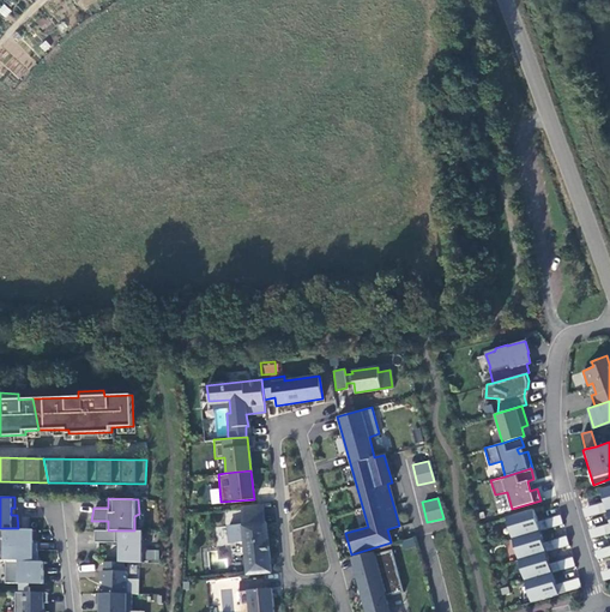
[(270,571),(264,502),(237,505),(240,525),(228,526),(229,543),(241,541),(245,574),(270,571)]
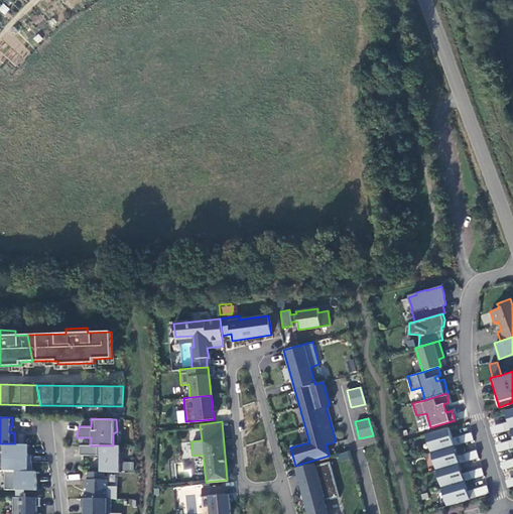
[(491,434),(510,428),(508,421),(489,427),(491,434)]
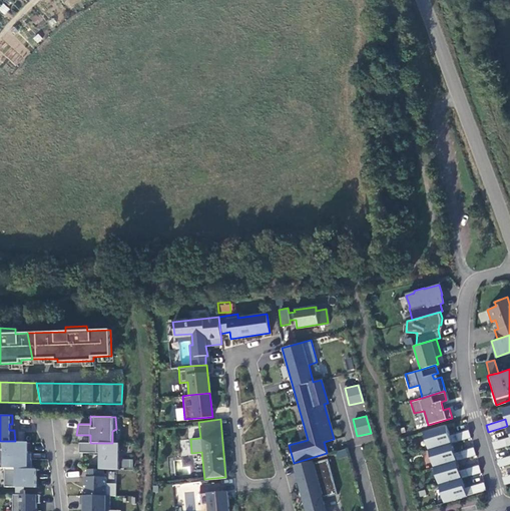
[(186,436),(198,435),(197,424),(185,425),(186,436)]
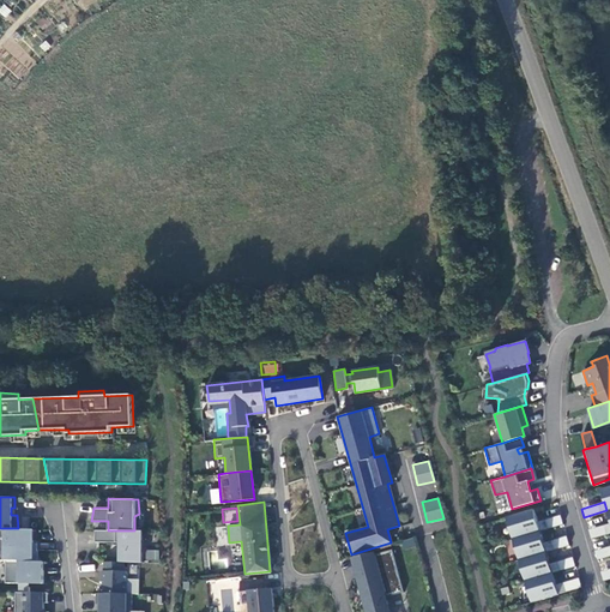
[(532,509),(505,517),(509,531),(513,529),(515,538),(538,531),(536,522),(532,509)]
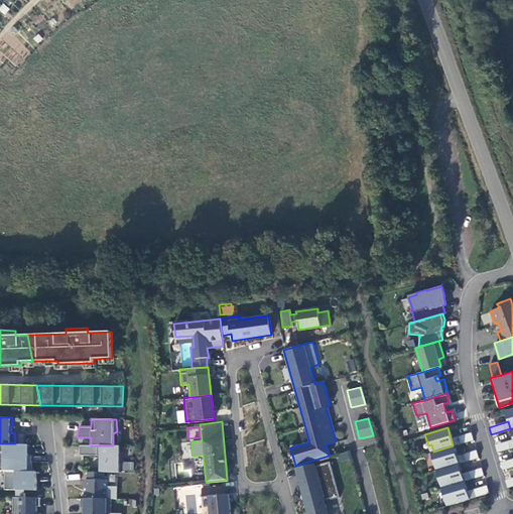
[(473,439),(470,432),(451,438),(453,445),(473,439)]
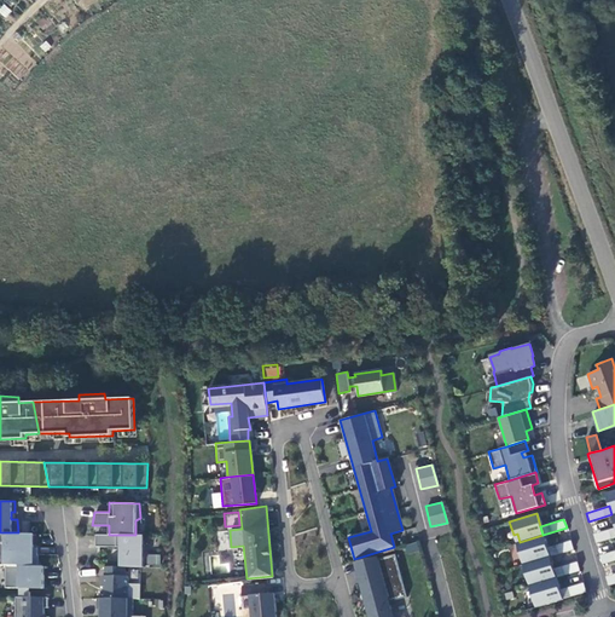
[(614,526),(614,528),(592,534),(595,543),(614,536),(614,526)]
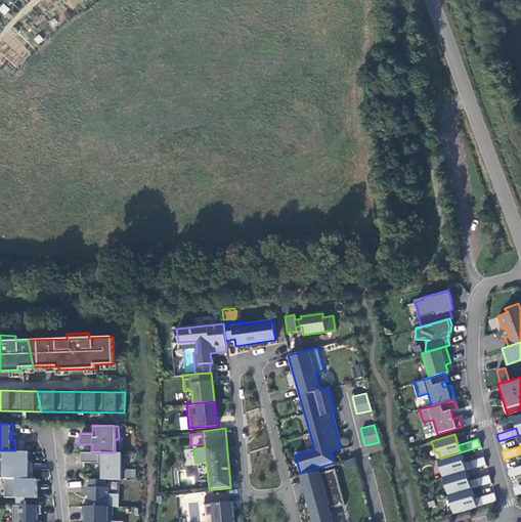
[(27,451),(0,450),(0,477),(3,477),(30,478),(30,469),(27,468),(27,451)]
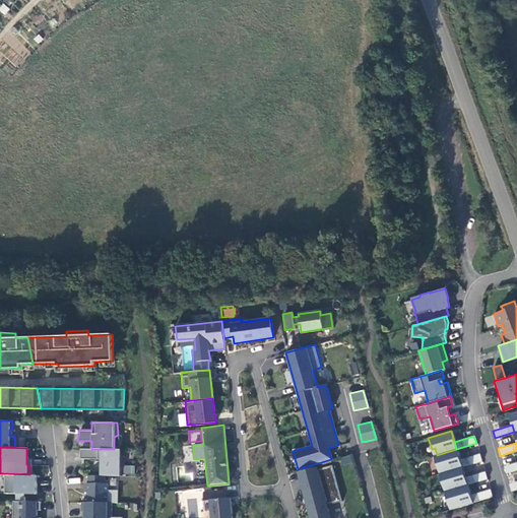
[(91,449),(80,448),(79,459),(101,459),(101,475),(120,475),(120,449),(114,449),(91,449)]
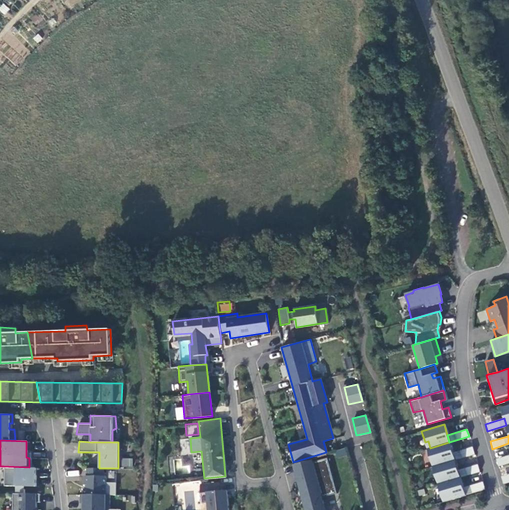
[(430,448),(427,449),(430,460),(433,459),(435,465),(454,460),(452,452),(449,442),(430,448)]
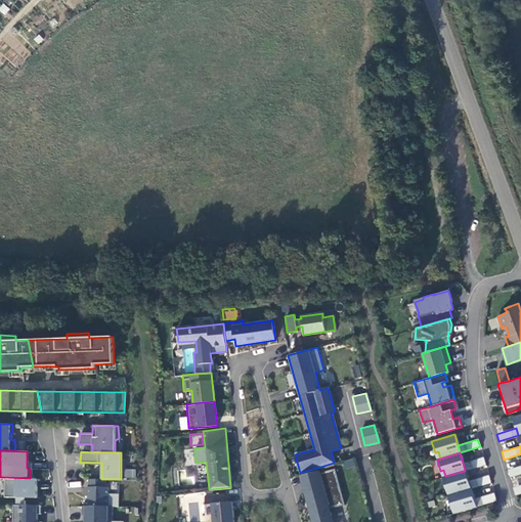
[(483,458),(463,463),(465,471),(485,465),(483,458)]
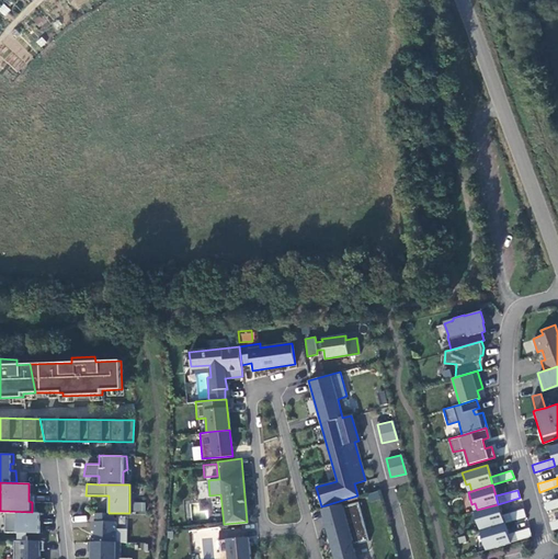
[(545,511),(557,506),(557,498),(543,503),(545,511)]
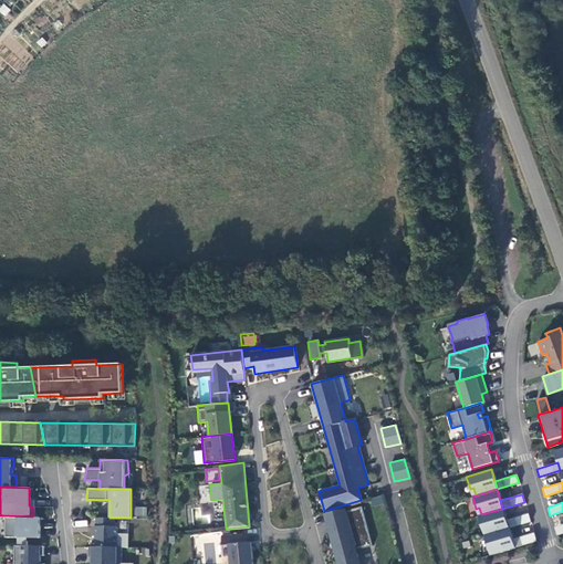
[(131,504),(131,514),(143,514),(143,504),(131,504)]
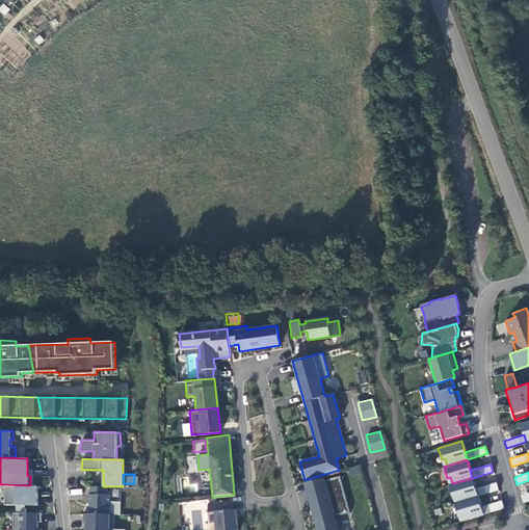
[(323,478),(305,483),(317,529),(337,529),(334,517),(348,512),(339,476),(324,480),(323,478)]
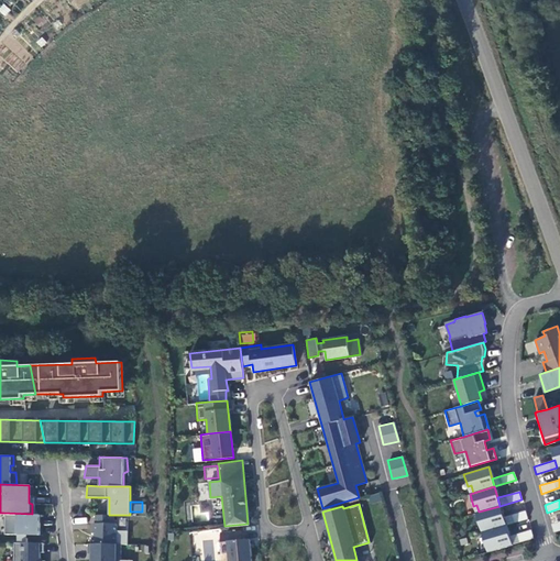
[(479,512),(475,513),(479,525),(482,524),(484,531),(506,525),(503,517),(500,506),(479,512)]
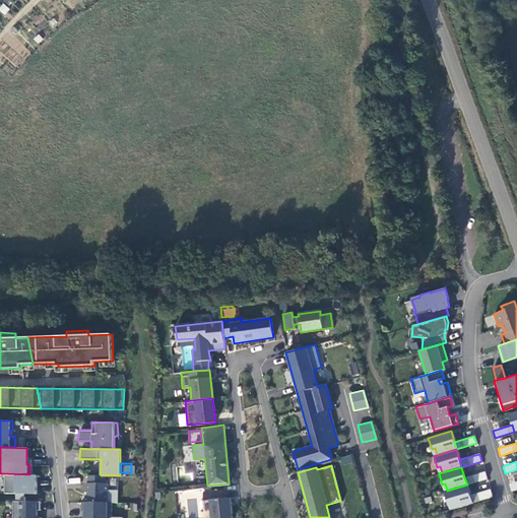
[(485,471),(464,477),(467,484),(487,478),(485,471)]
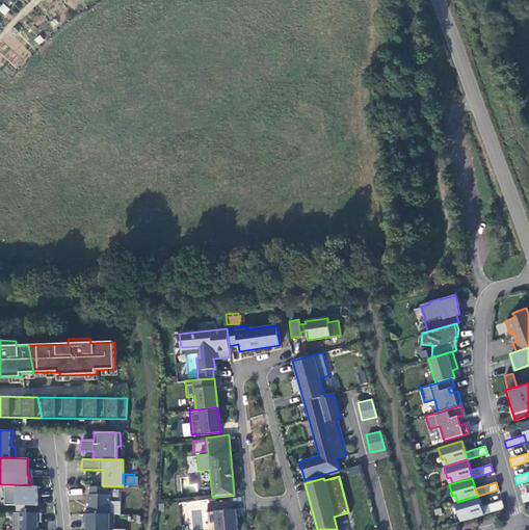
[(35,485),(3,484),(3,504),(16,505),(16,512),(24,512),(24,508),(23,508),(23,504),(35,505),(35,485)]
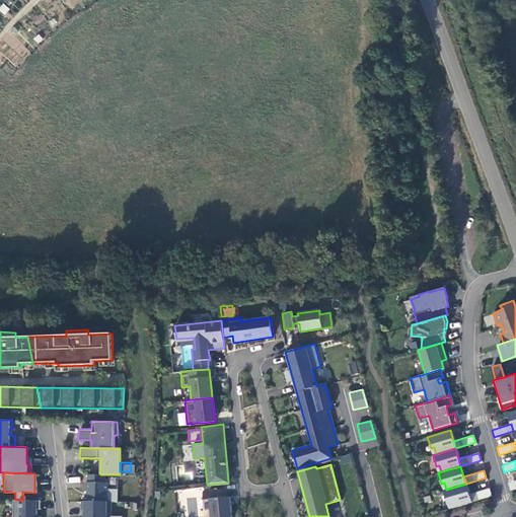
[(100,474),(87,474),(87,483),(85,483),(85,491),(87,491),(87,501),(105,501),(106,483),(103,483),(103,474),(100,474)]
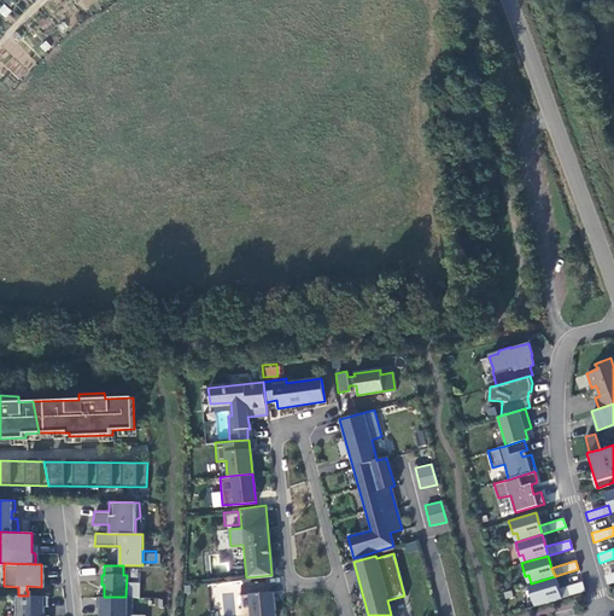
[(613,571),(603,575),(606,585),(613,581),(613,571)]
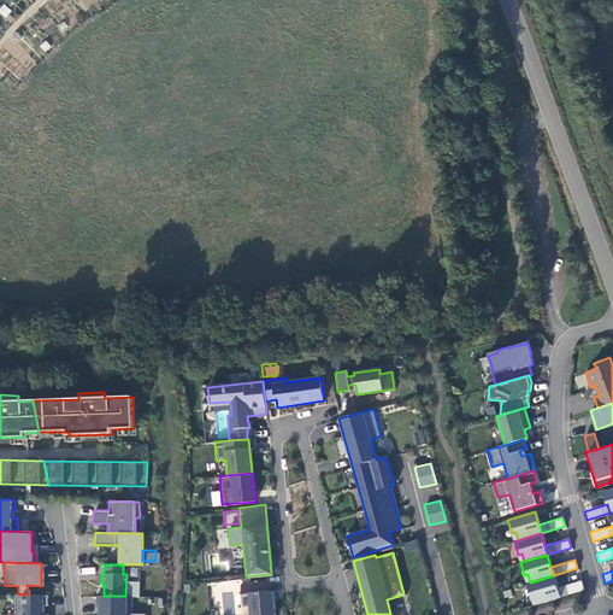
[(530,583),(526,584),(530,596),(534,596),(536,604),(560,597),(560,596),(558,587),(554,575),(530,583)]
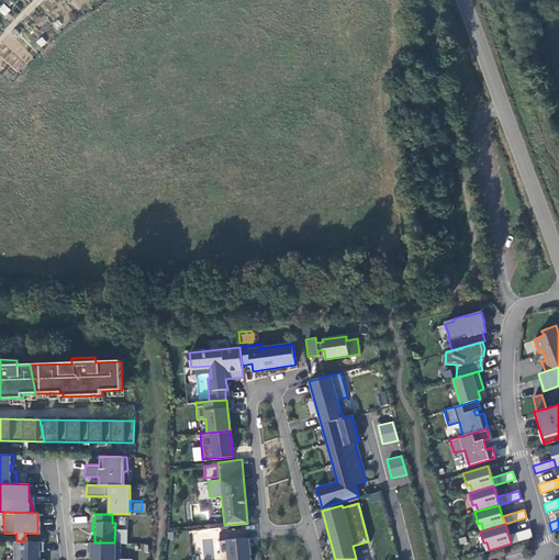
[(239,529),(219,532),(221,552),(227,551),(227,559),(249,559),(248,538),(239,538),(239,529)]
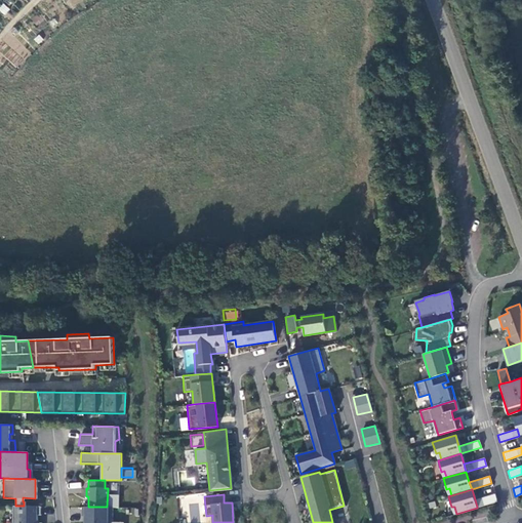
[(494,494),(475,499),(477,507),(496,501),(494,494)]
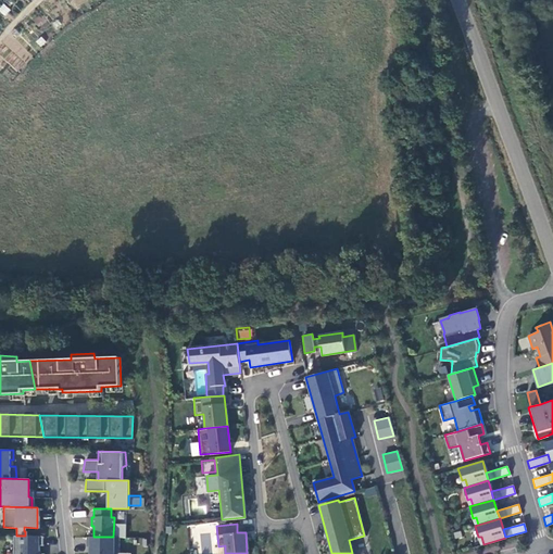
[(41,536),(13,536),(12,553),(42,553),(44,553),(38,553),(38,545),(42,545),(41,536)]
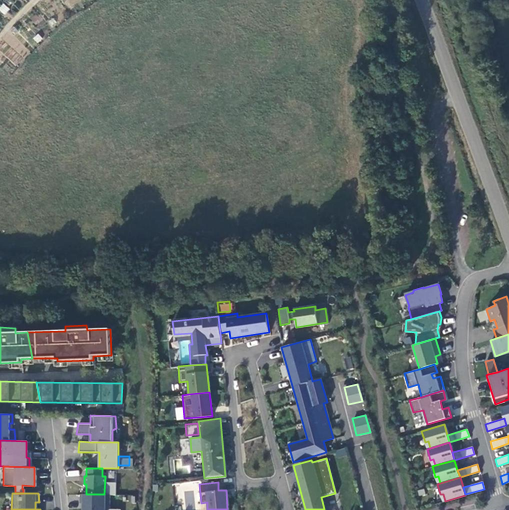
[(86,494),(79,494),(79,503),(83,503),(82,509),(108,509),(109,495),(104,494),(86,494)]
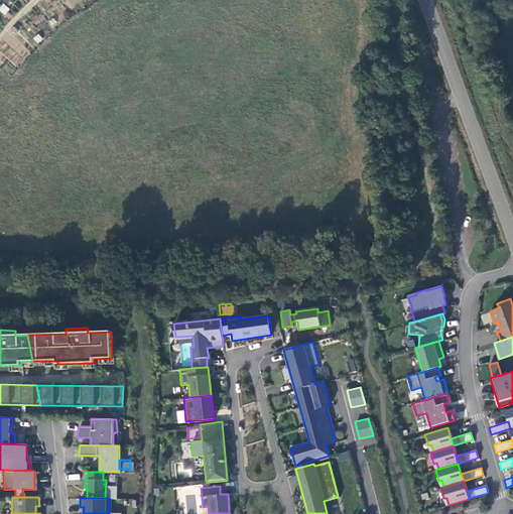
[(181,513),(191,513),(191,498),(181,498),(181,513)]
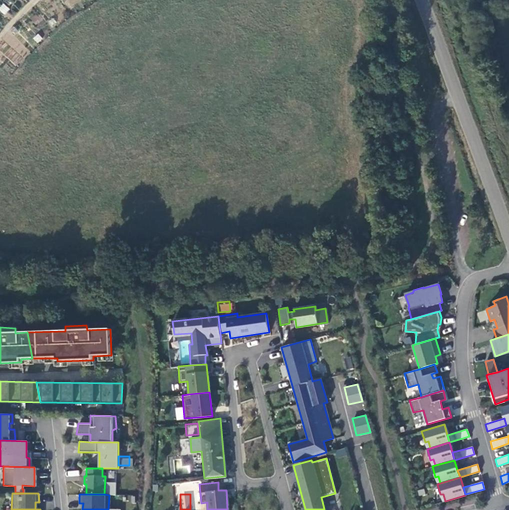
All buildings are outlined.
